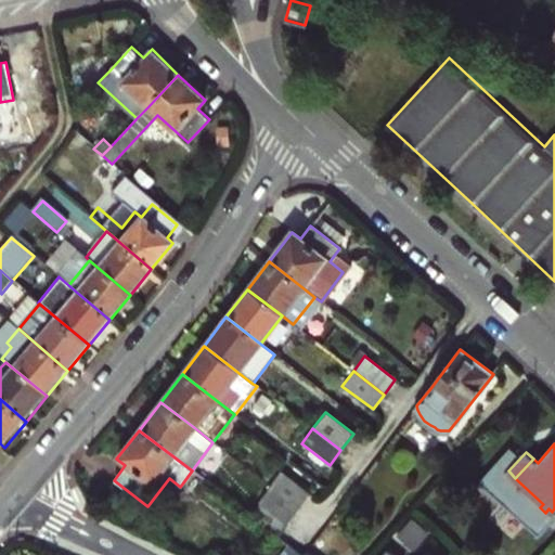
[(280,472),(269,486),(297,507),(309,493),(280,472)]
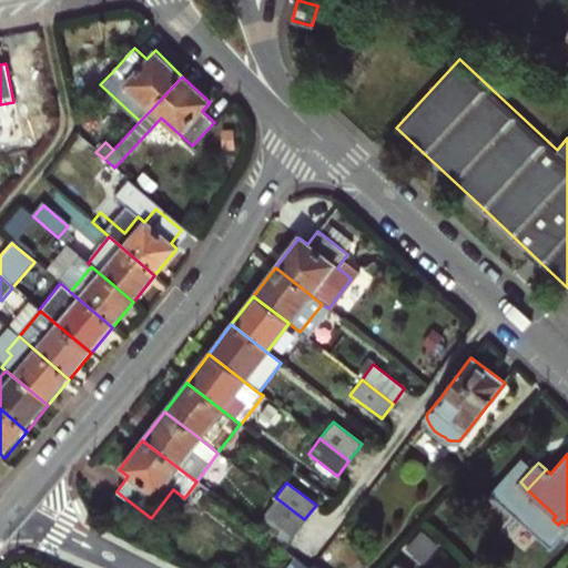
[(304,519),(275,497),(264,513),(265,514),(255,527),(283,548),(304,519)]
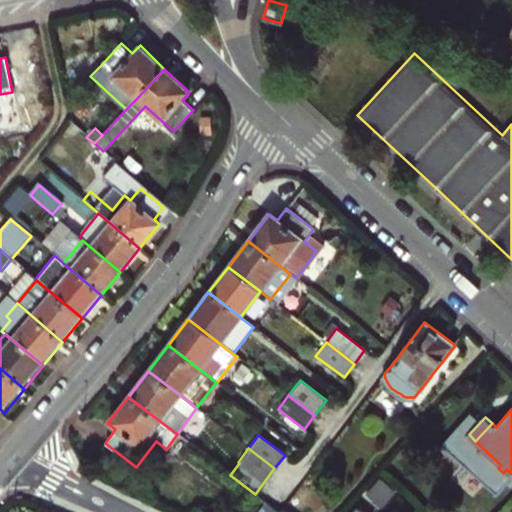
[(384,504),(397,491),(383,477),(370,491),(384,504)]
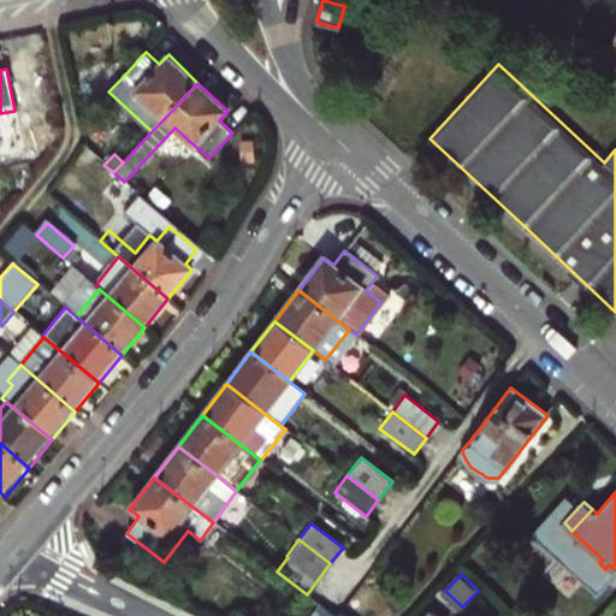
[(308,615),(330,615),(317,605),(308,615)]
